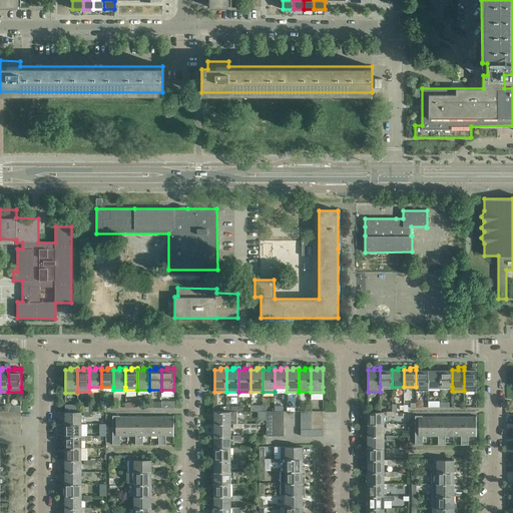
[(386,370),(380,370),(380,387),(392,387),(392,370),(392,368),(386,368),(386,370)]
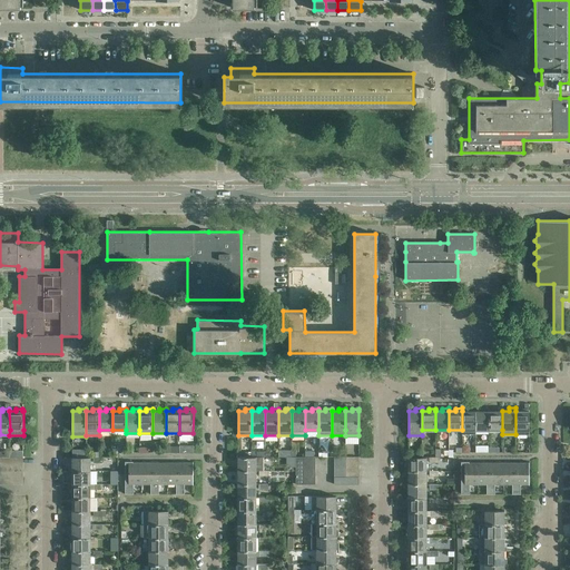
[(469,411),(462,411),(462,430),(462,434),(475,434),(475,430),(475,411),(475,409),(469,409),(469,411)]
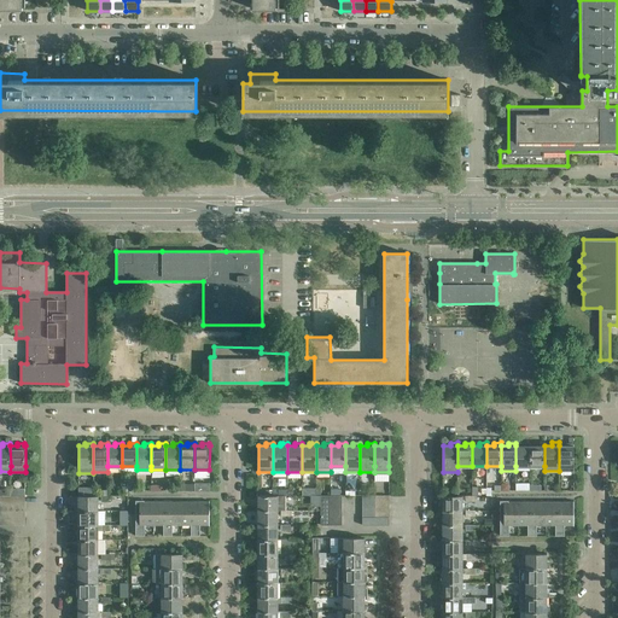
[(523,445),(516,445),(516,466),(530,466),(530,445),(530,443),(523,443),(523,445)]
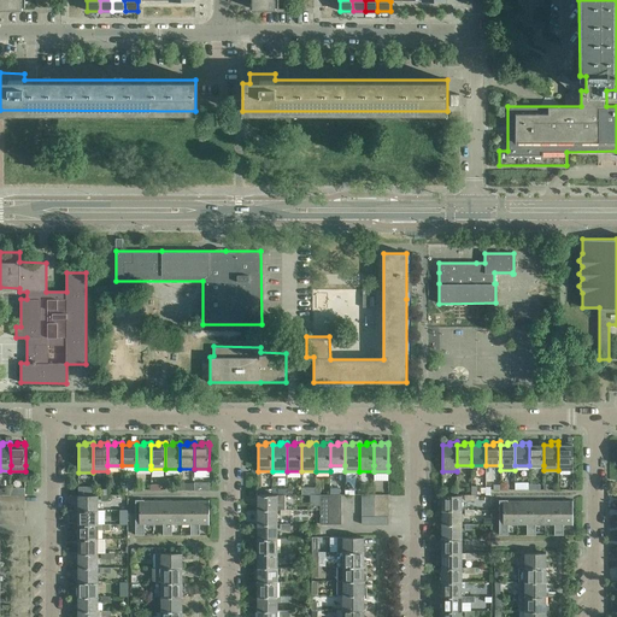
[(529,445),(529,465),(544,465),(544,445),(544,442),(536,442),(536,445),(529,445)]
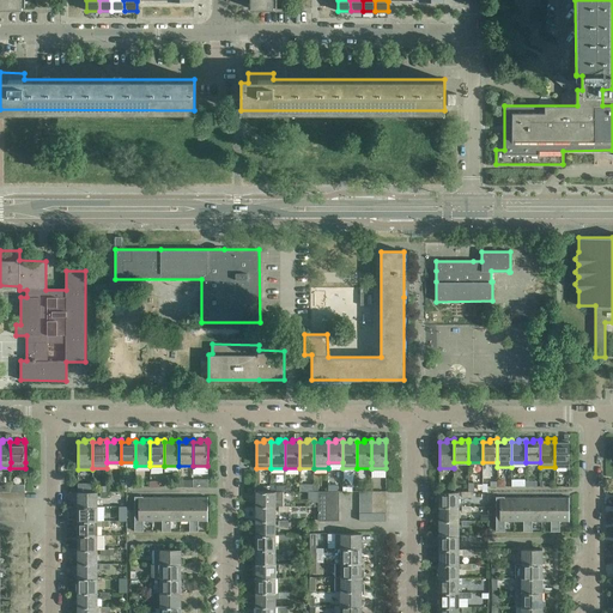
[(562,442),(554,442),(554,467),(569,467),(569,442),(569,439),(564,439),(562,439),(562,442)]
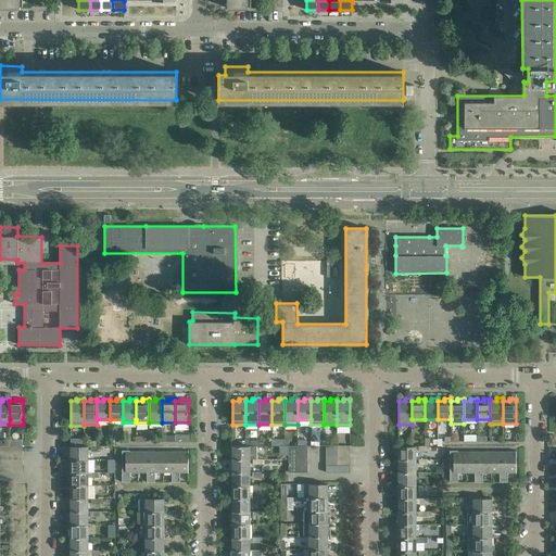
[(88,445),(70,445),(70,459),(88,459),(88,445)]
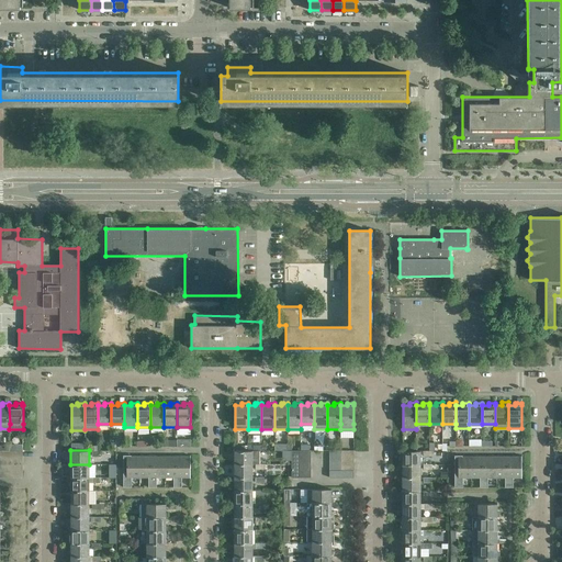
[(259,450),(235,450),(235,463),(253,463),(259,463),(259,450)]
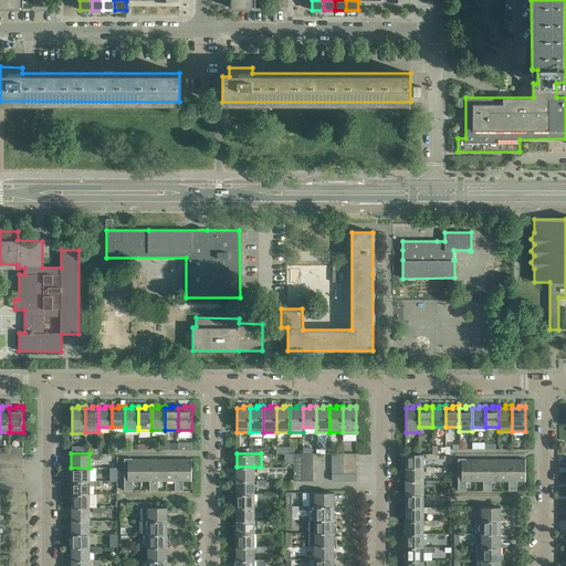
[(406,453),(406,468),(423,468),(423,453),(406,453)]
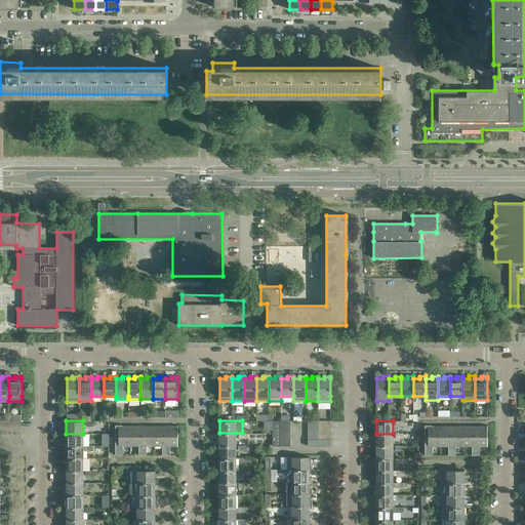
[(115,441),(115,454),(123,454),(123,445),(131,445),(131,426),(123,426),(123,429),(123,432),(123,435),(123,438),(123,441),(115,441)]
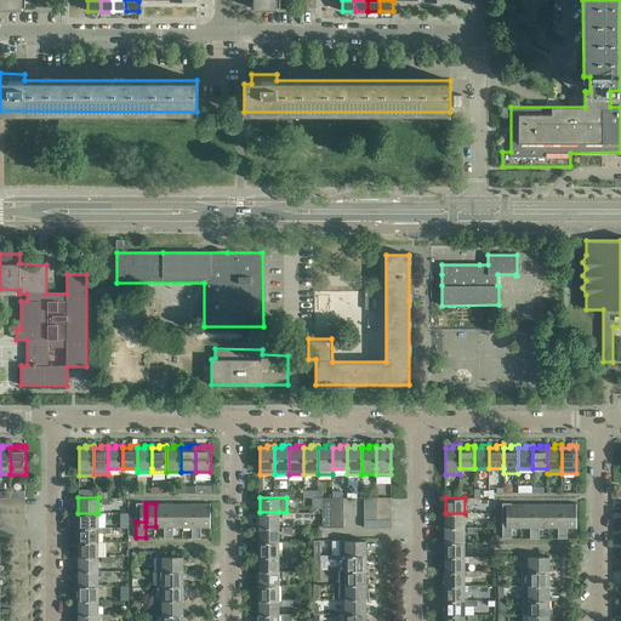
[(155,503),(155,527),(164,527),(164,537),(169,537),(169,503),(155,503)]
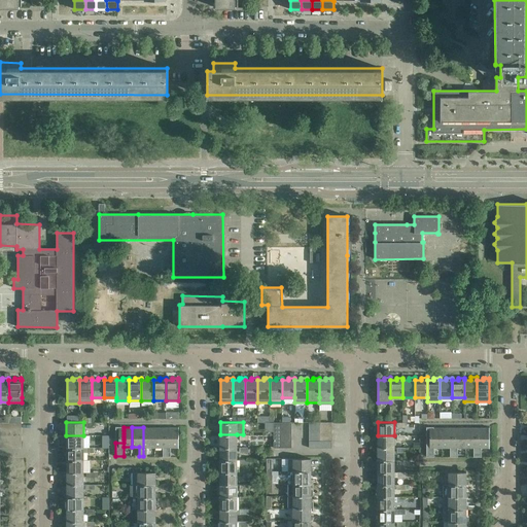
[(143,427),(143,456),(147,456),(147,447),(155,447),(155,427),(143,427)]
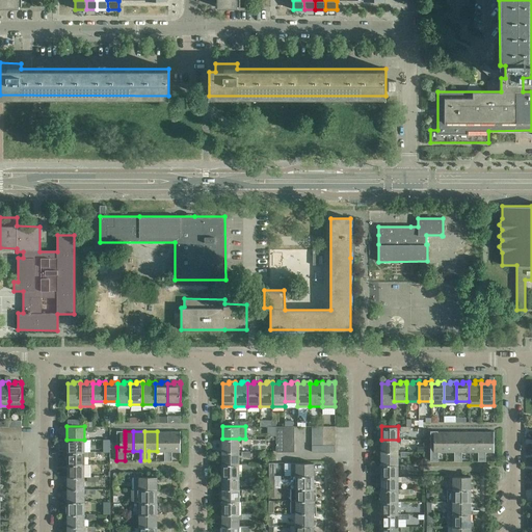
[(157,431),(157,451),(164,451),(164,460),(168,460),(168,431),(157,431)]
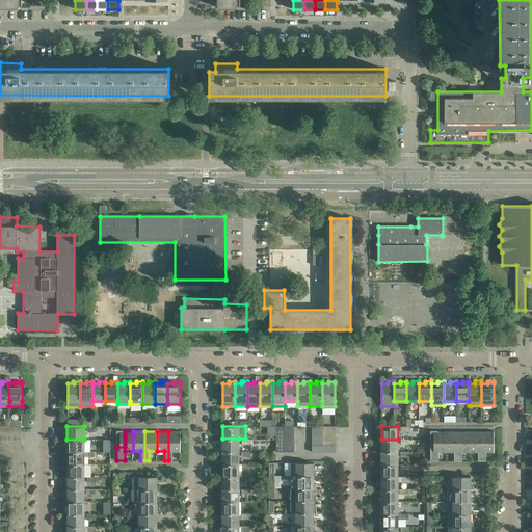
[(168,431),(168,460),(173,460),(173,451),(180,451),(180,452),(181,452),(181,431),(180,431),(168,431)]
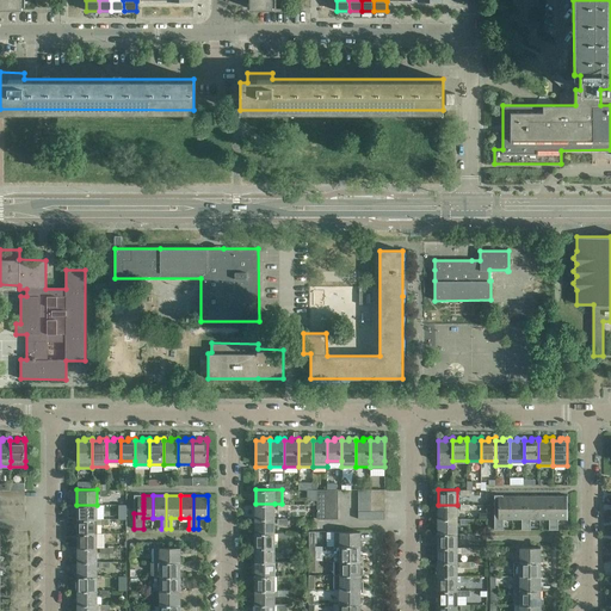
[(513,495),(504,495),(504,499),(504,503),(504,506),(504,508),(504,512),(494,512),(494,529),(504,529),(504,518),(513,519),(513,495)]
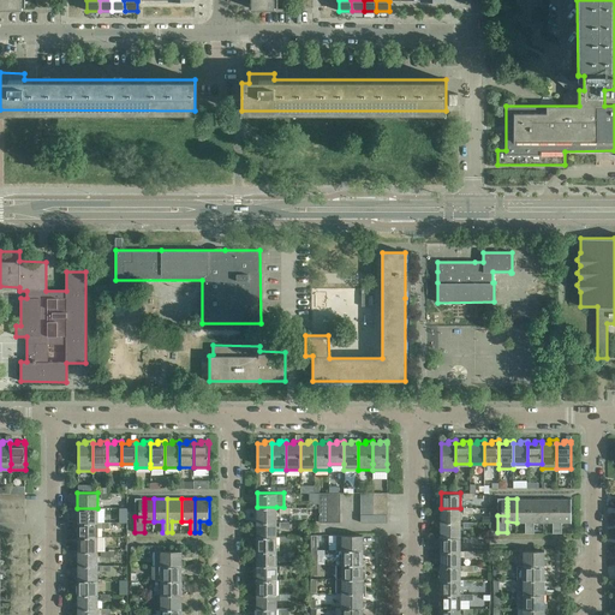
[(530,499),(517,499),(517,523),(525,521),(525,532),(530,532),(530,499)]
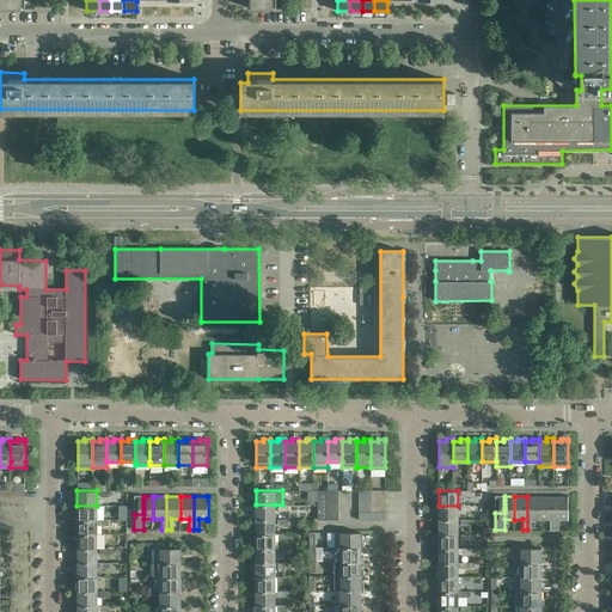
[(542,496),(527,496),(527,530),(532,530),(532,520),(542,520),(542,496)]
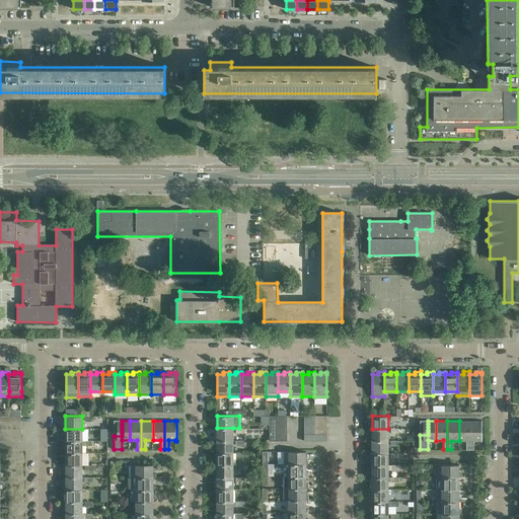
[(470,421),(459,421),(459,441),(466,440),(466,449),(470,449),(470,421)]
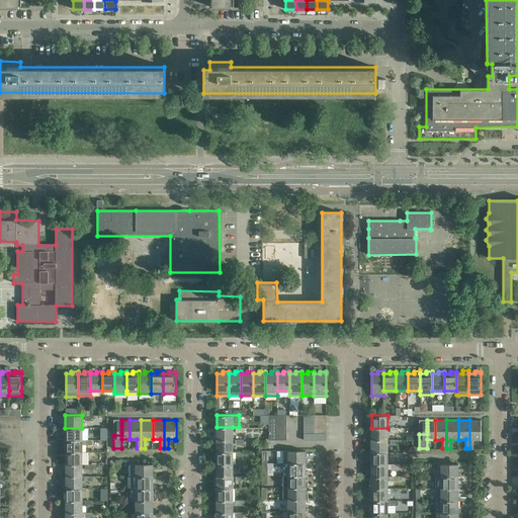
[(481,420),(469,420),(469,448),(473,448),(473,439),(481,439),(481,440),(482,440),(482,420),(481,420)]
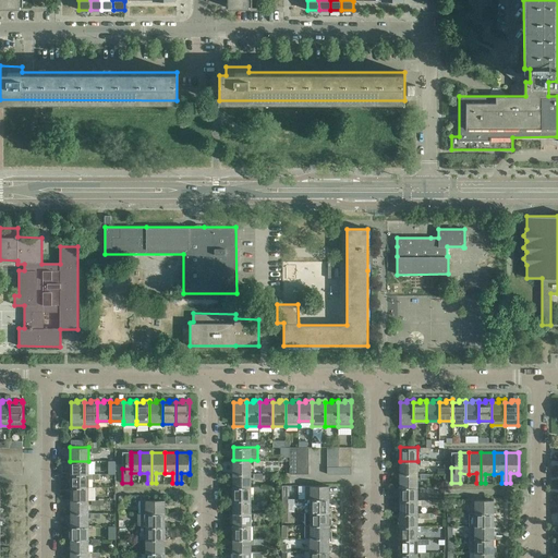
[(251,460),(233,460),(233,473),(251,473),(251,460)]
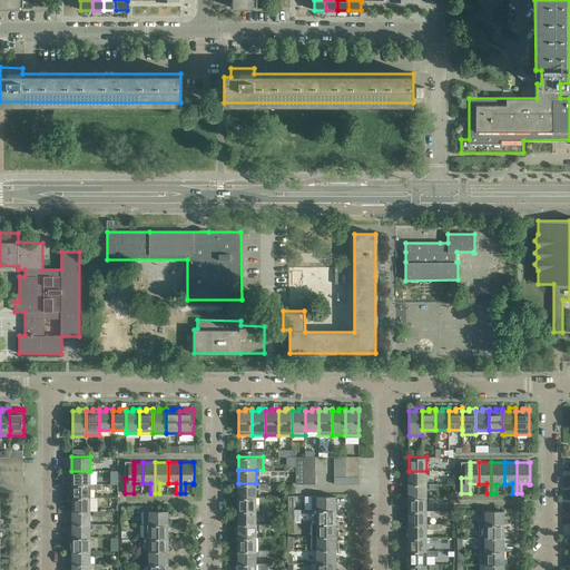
[(90,471),(71,471),(71,484),(90,483),(90,471)]
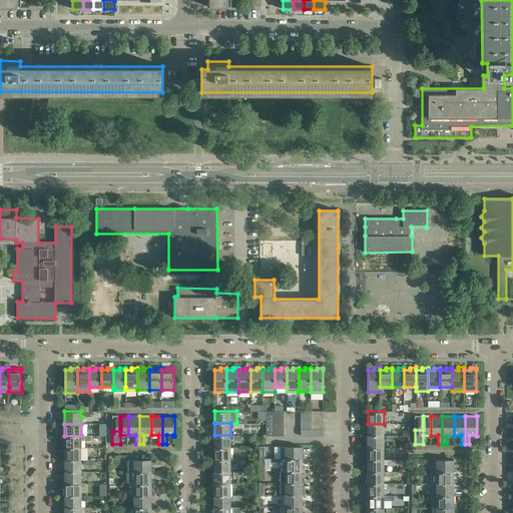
[(368,424),(368,435),(384,436),(384,424),(368,424)]
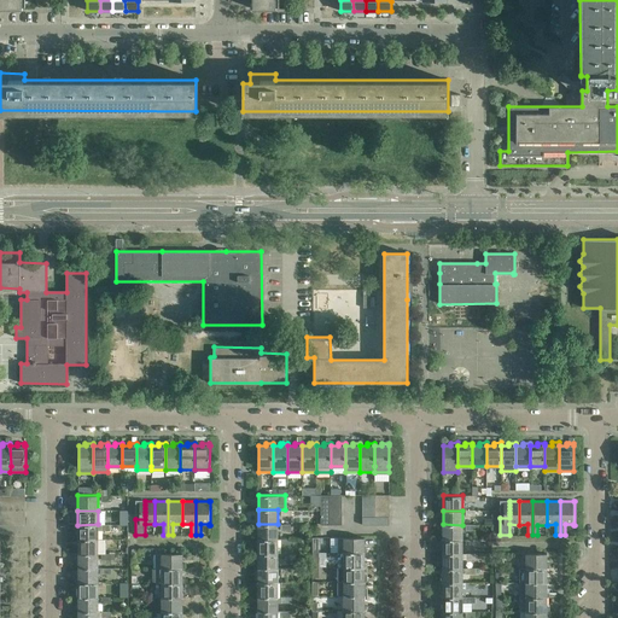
[(98,524),(77,525),(77,540),(79,540),(98,540),(98,531),(109,531),(111,531),(111,525),(109,525),(101,525),(101,524),(98,524)]
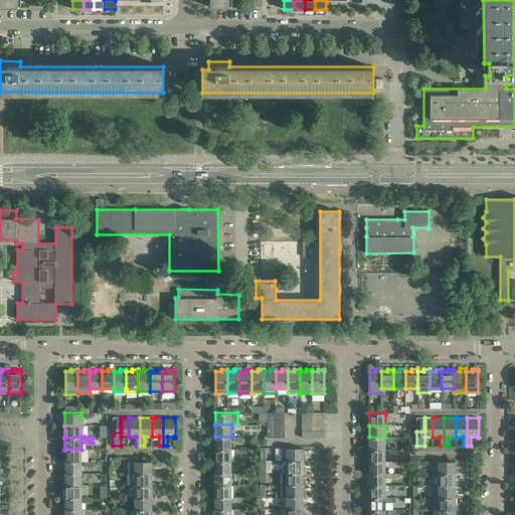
[(231,437),(215,437),(215,449),(231,449),(231,437)]
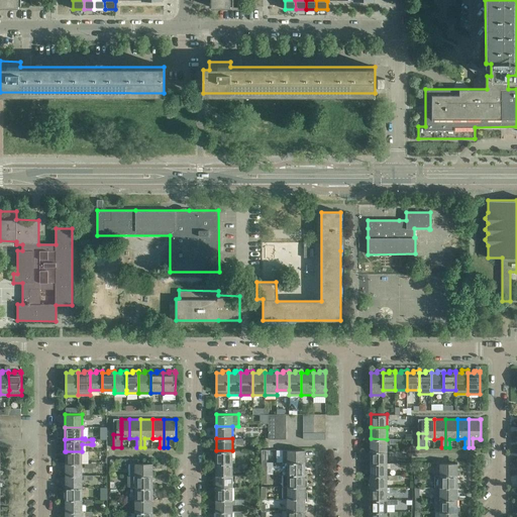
[(371,438),(371,451),(387,451),(387,439),(371,438)]
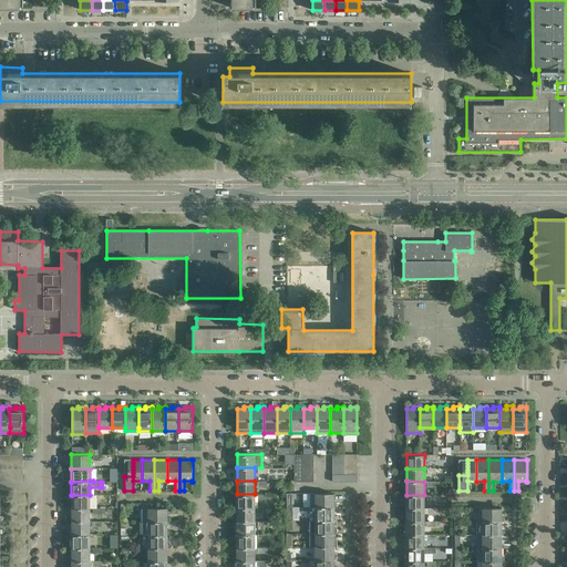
[(310,493),(303,493),(303,506),(310,506),(334,507),(337,506),(337,503),(334,503),(334,500),(334,493),(310,493)]
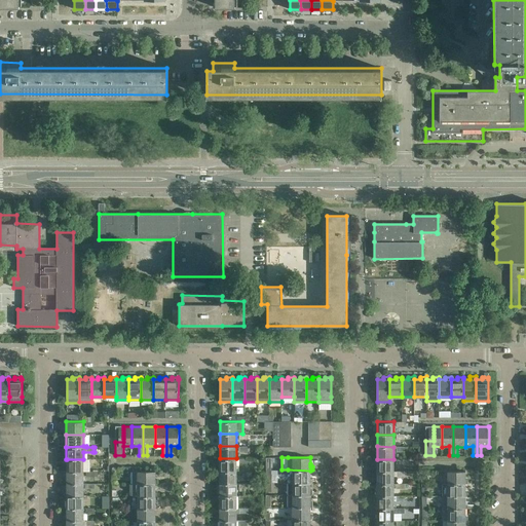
[(236,458),(220,458),(220,471),(236,471),(236,458)]
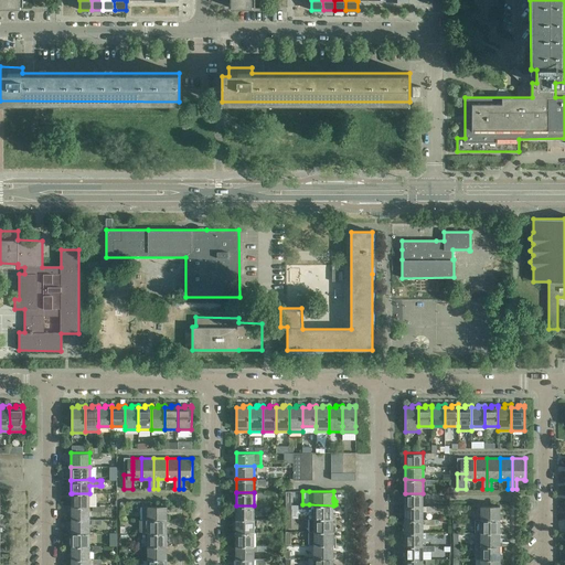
[(72,493),(71,493),(71,507),(89,507),(93,507),(96,507),(96,493),(89,493),(72,493)]
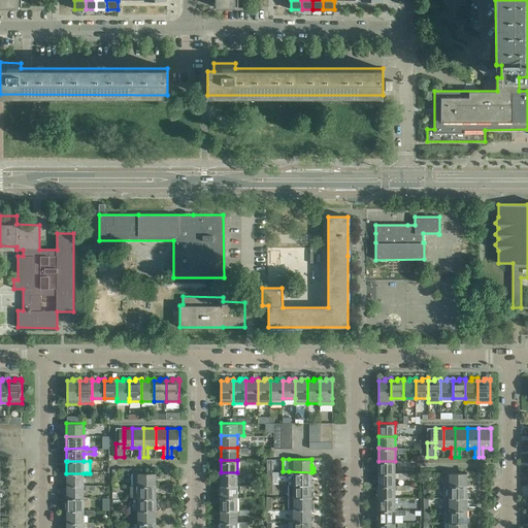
[(378,461),(378,473),(395,473),(395,461),(378,461)]
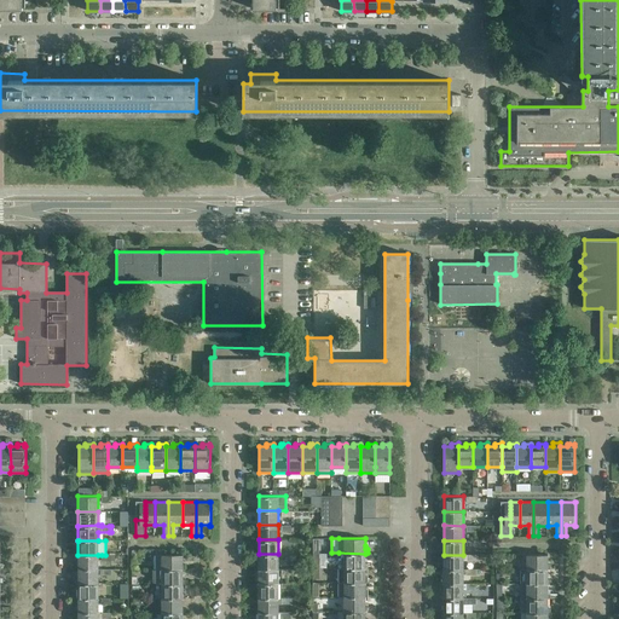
[(162,550),(156,550),(156,570),(183,570),(185,570),(185,562),(183,561),(183,554),(162,554),(162,550)]
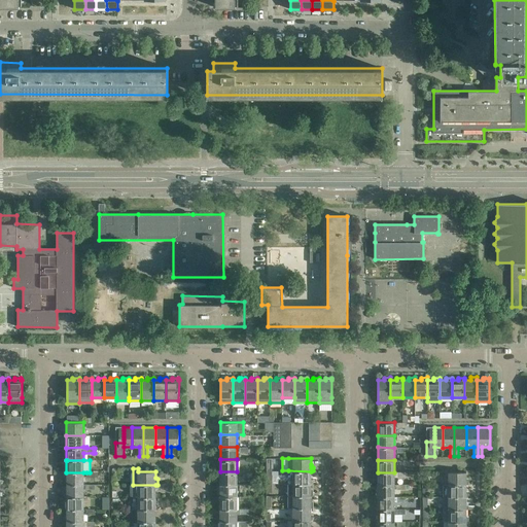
[(311,471),(288,470),(288,483),(311,483),(313,483),(313,480),(311,480),(311,477),(311,471)]
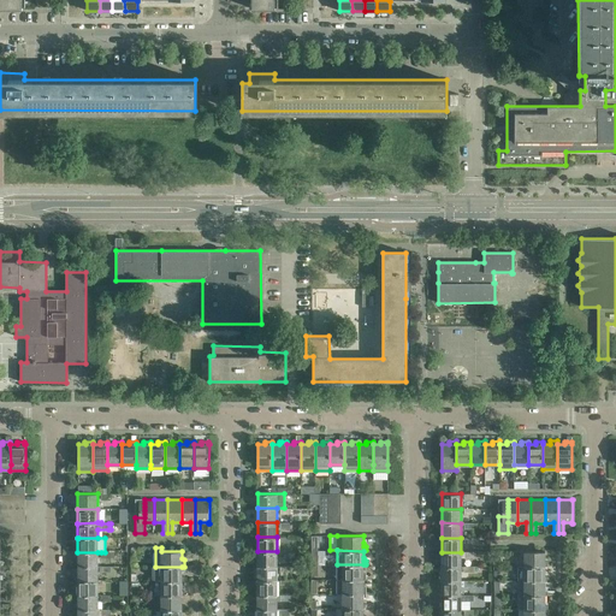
[(277,551),(258,551),(258,566),(277,566),(277,551)]
